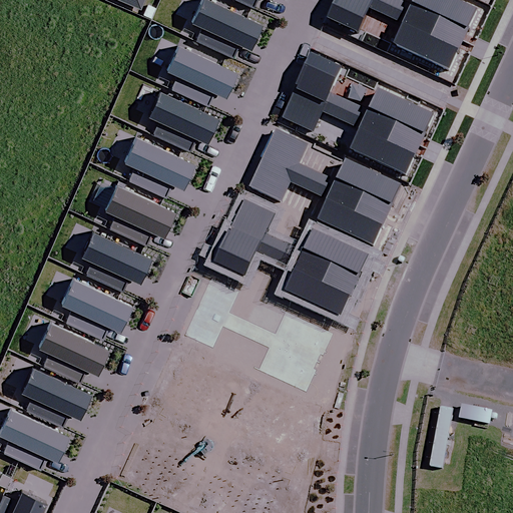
[(114,0),(139,11),(143,0),(114,0)]
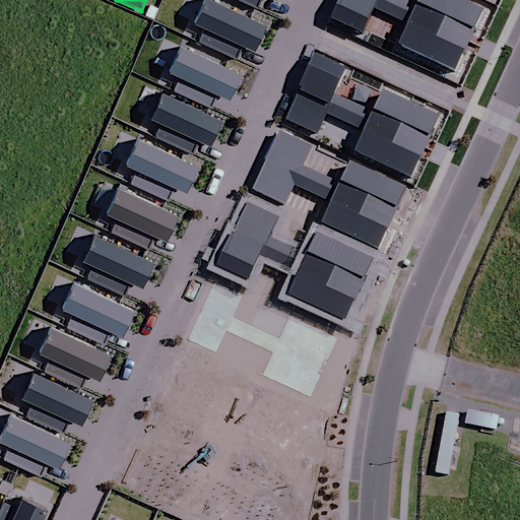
[(265,28),(205,0),(193,26),(203,31),(198,43),(236,60),(241,49),(253,54),(265,28)]
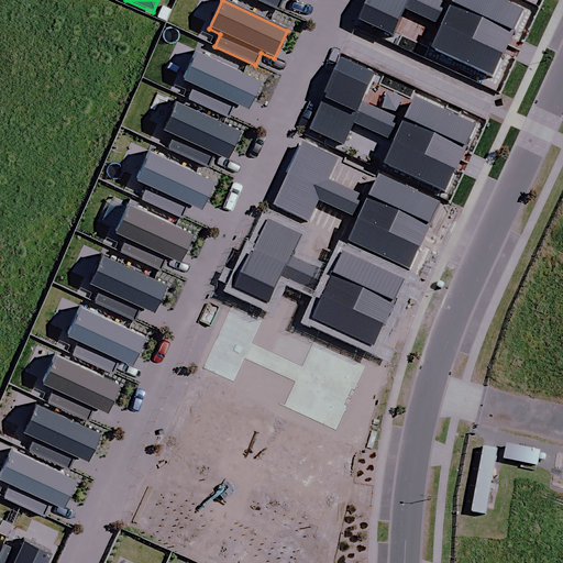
[(298,0),(255,0),(278,10),(283,0),(288,0),(297,4),(298,0)]
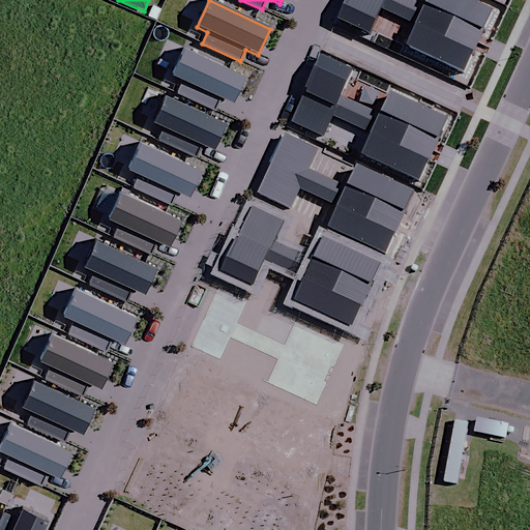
[(244,80),(183,52),(171,78),(181,83),(176,94),(214,112),(219,100),(232,106),(244,80)]
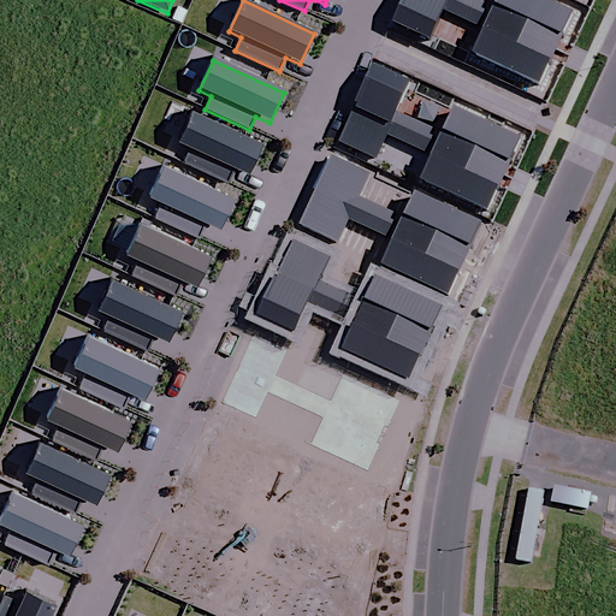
[(262,147),(191,114),(177,144),(189,150),(183,164),(227,184),(234,171),(248,177),(262,147)]
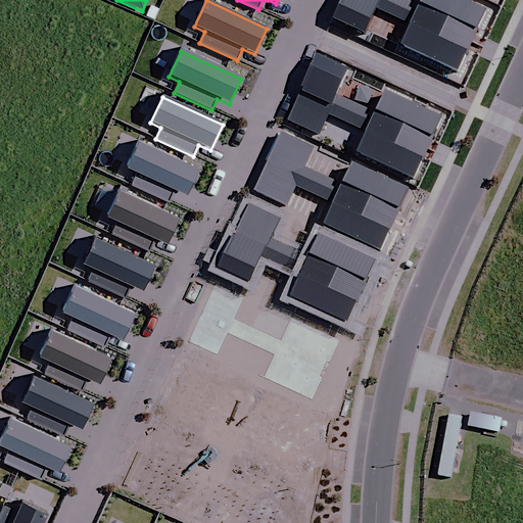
[(198,171),(138,143),(126,170),(136,174),(131,186),(169,203),(174,191),(186,197),(198,171)]
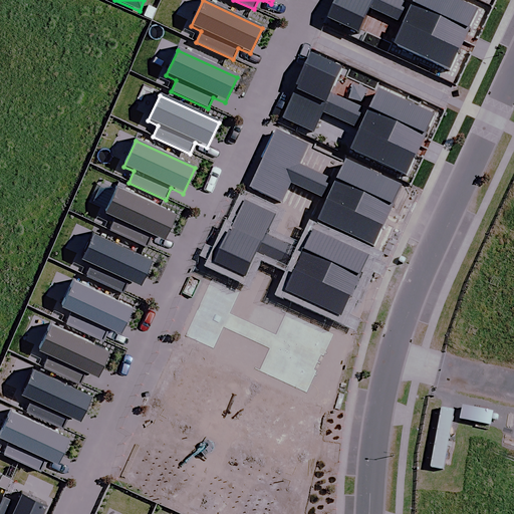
[(175,218),(115,190),(103,216),(114,220),(108,232),(146,249),(151,238),(163,243),(175,218)]
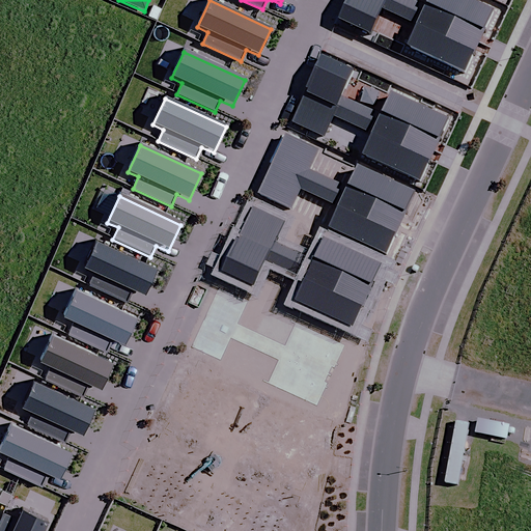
[(156,272),(94,244),(82,270),(92,275),(87,286),(126,304),(131,292),(143,298),(156,272)]
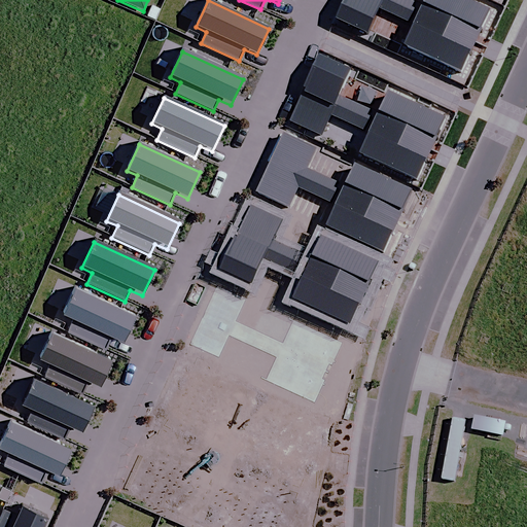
[(134,318),(73,289),(61,316),(71,321),(66,332),(104,350),(109,339),(121,344),(134,318)]
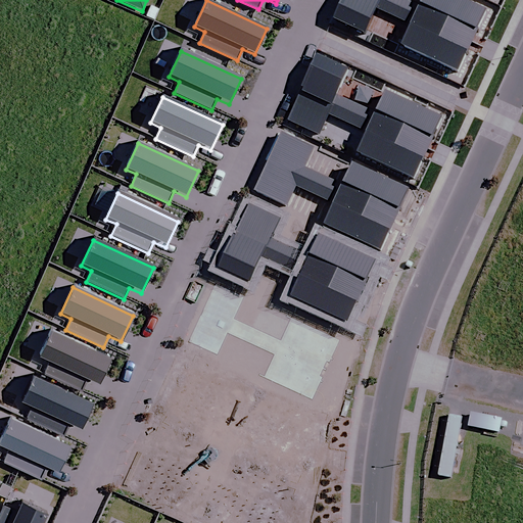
[(110,361),(50,333),(38,359),(48,364),(43,375),(81,392),(86,381),(98,386),(110,361)]
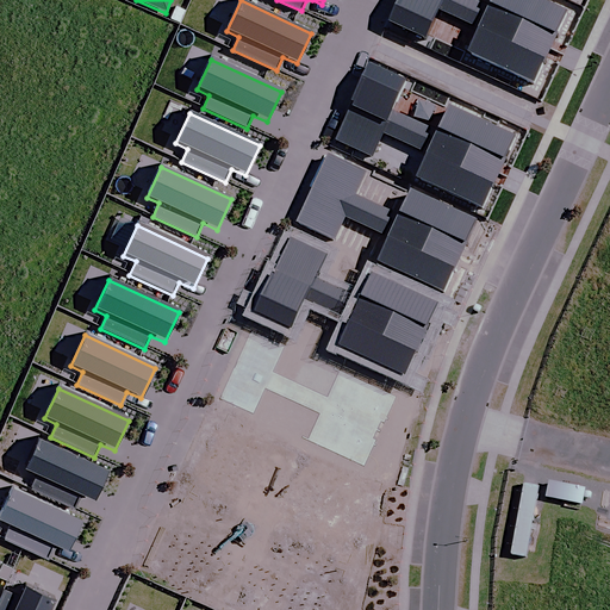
[(107,473),(37,441),(24,472),(36,477),(29,490),(73,511),(80,497),(93,504),(107,473)]
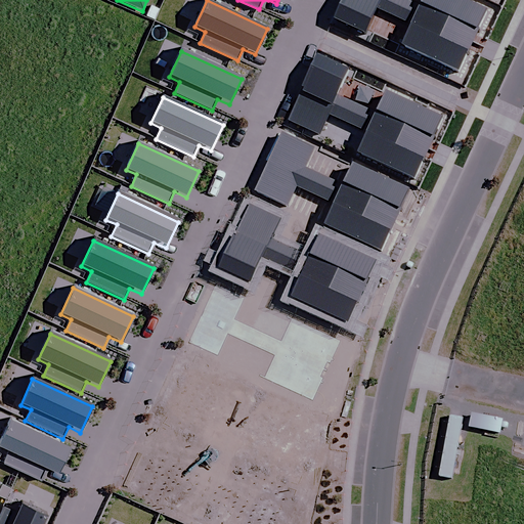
[(70,449),(10,422),(0,442),(0,448),(8,452),(3,464),(40,481),(46,470),(58,475),(70,449)]
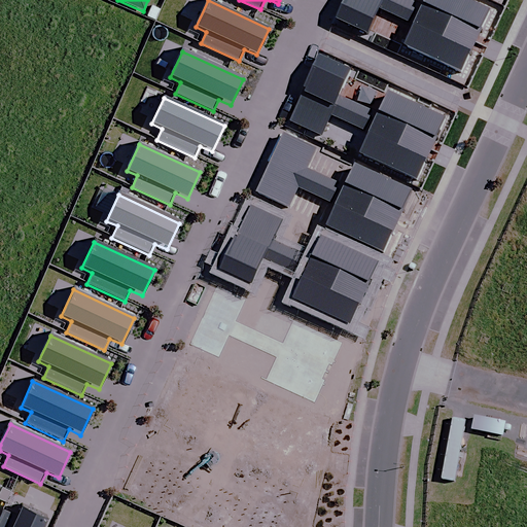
[(0,526),(43,526),(47,519),(22,506),(18,516),(4,510),(0,519),(0,526)]
